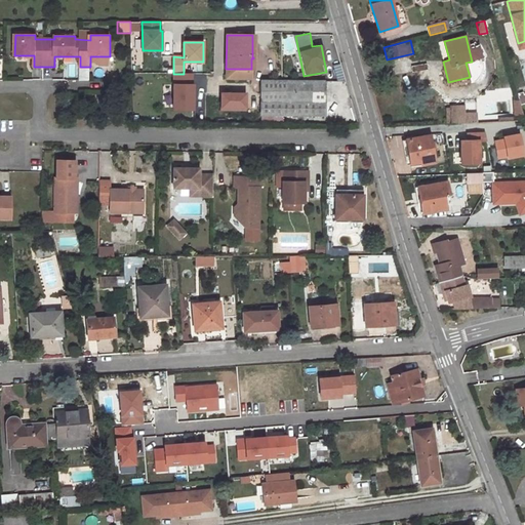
[(226,69),(226,78),(251,78),(251,69),(226,69)]
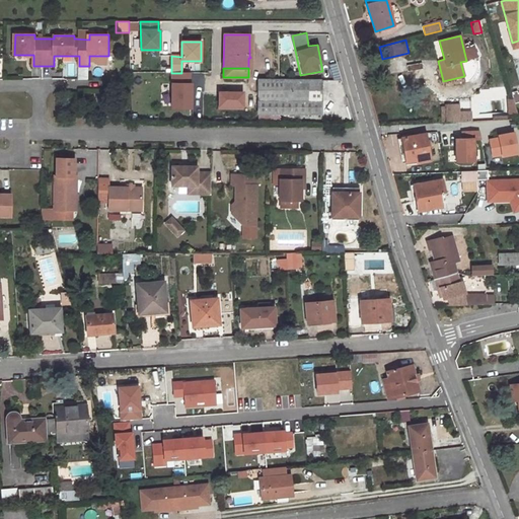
[(321,80),(257,80),(257,115),(320,115),(321,80)]
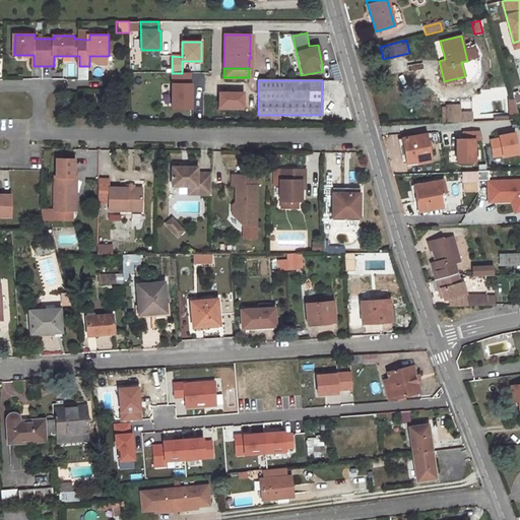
[(442,105),(443,123),(450,122),(461,122),(461,111),(460,104),(442,105)]
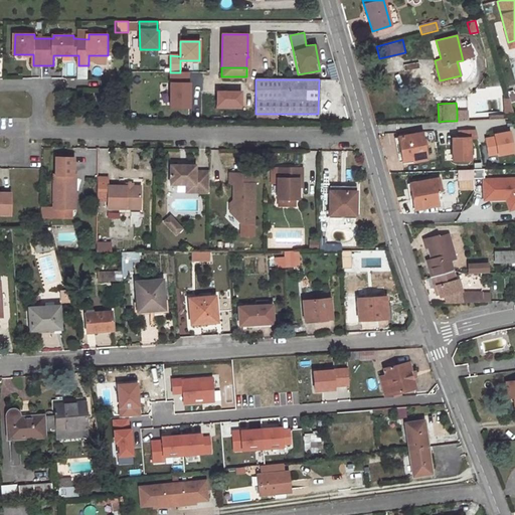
[(468,109),(457,110),(457,121),(468,120),(468,109)]
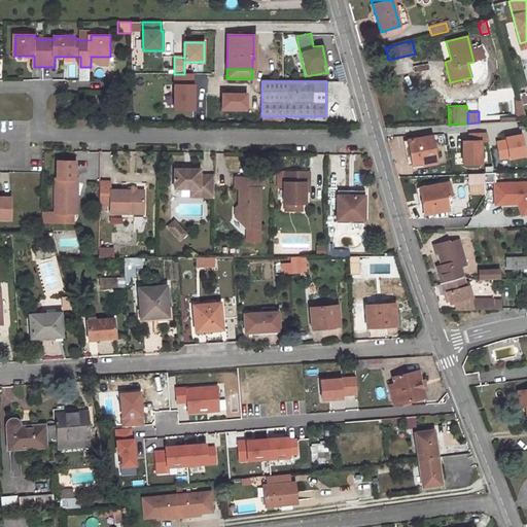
[(467,124),(456,124),(456,134),(480,133),(479,123),(467,124)]
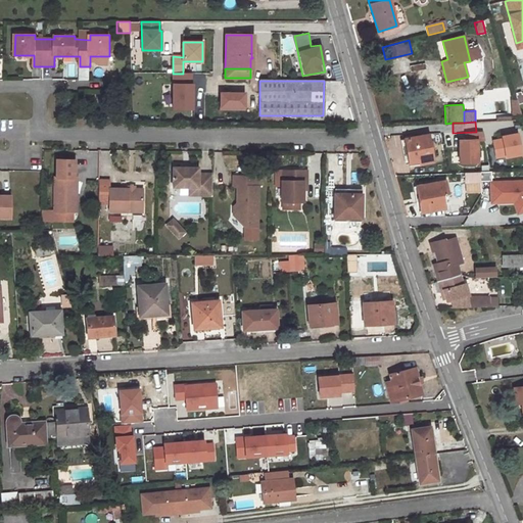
[(520,134),(492,136),(493,158),(521,156),(520,134)]
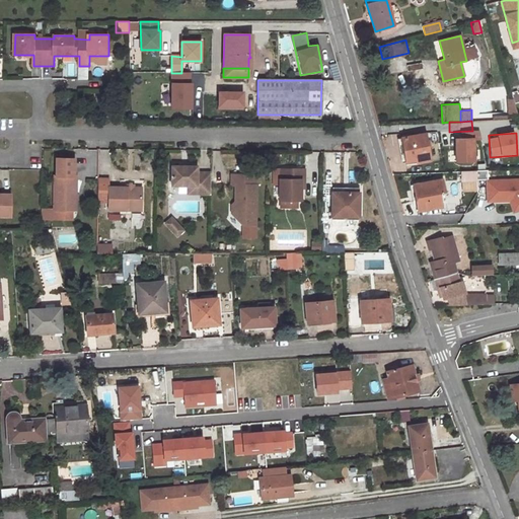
[(425,134),(401,139),(405,163),(430,158),(425,134)]
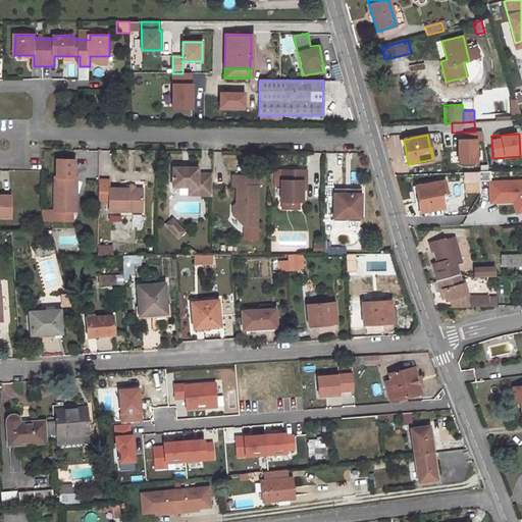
[(54,160),(54,168),(55,177),(53,177),(53,212),(71,212),(71,199),(75,199),(75,177),(73,177),(72,159),(54,160)]
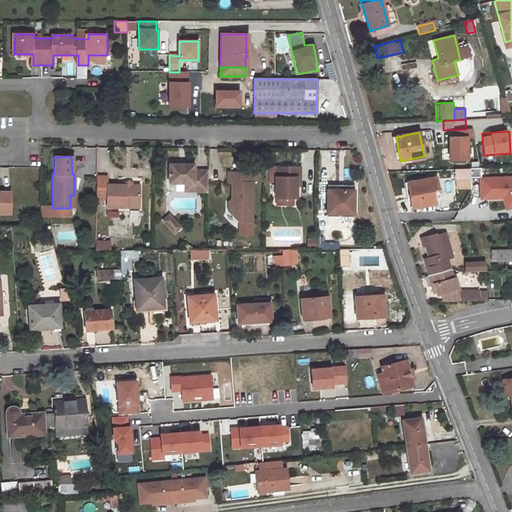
[(480,159),(454,161),(455,168),(480,167),(480,159)]
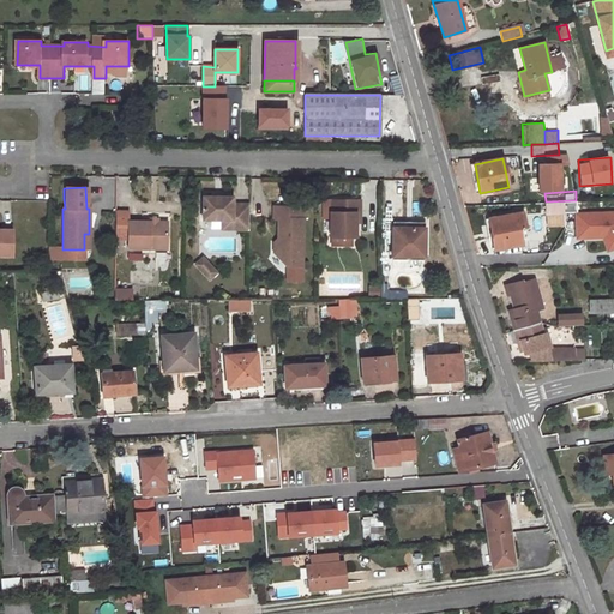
[(232,198),(203,198),(203,221),(222,221),(232,221),(232,229),(248,229),(248,205),(232,205),(232,198)]
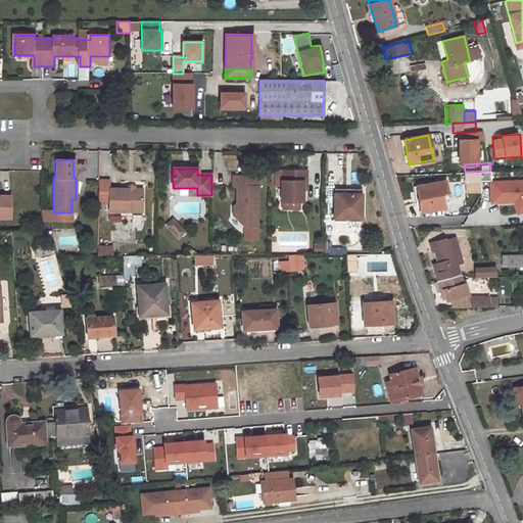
[(306,171),(282,171),(282,181),(281,181),(281,202),(302,202),(302,181),(306,181),(306,171)]
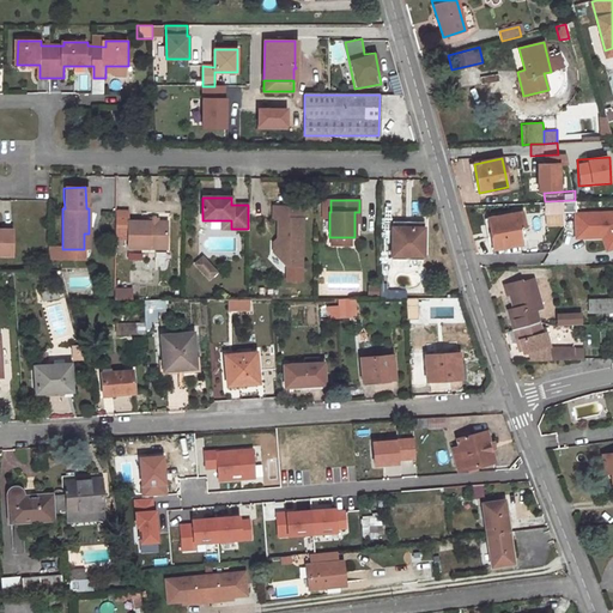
[(575,211),(575,200),(545,201),(545,212),(563,211),(575,211)]
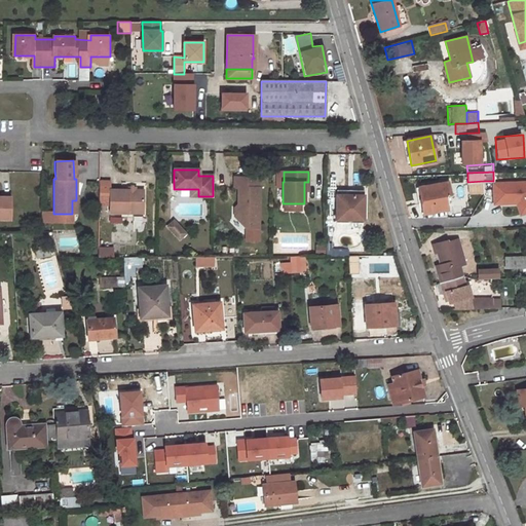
[(259,177),(234,177),(233,188),(238,188),(238,213),(234,216),(246,228),(259,228),(259,177)]
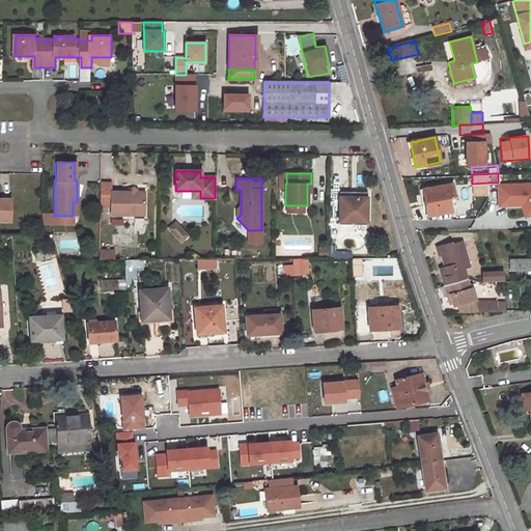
[(487,183),(472,184),(473,195),(488,194),(487,183)]
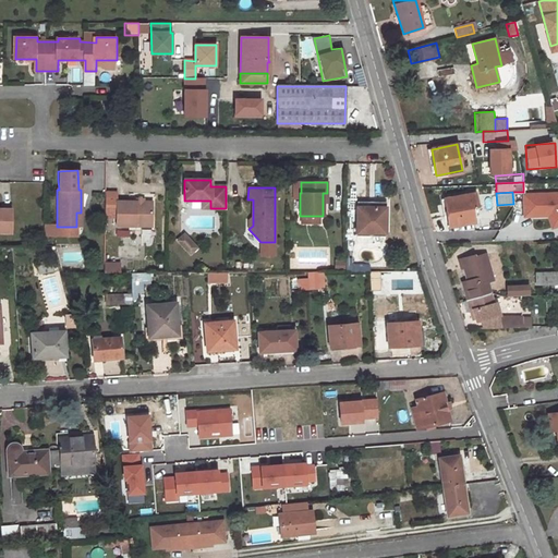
[(557,193),(523,195),(524,217),(548,216),(550,229),(557,226),(557,193)]
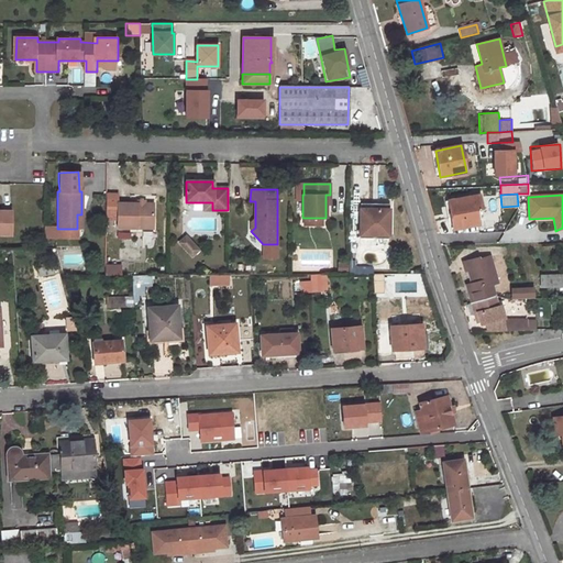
[(478,196),(449,201),(453,229),(478,224),(476,209),(481,208),(478,196)]
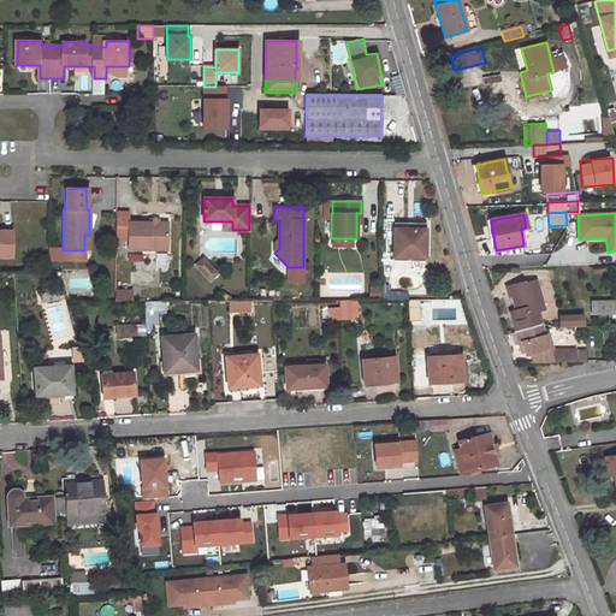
[(149,223),(128,223),(128,249),(166,250),(166,223),(157,223),(157,220),(149,220),(149,223)]
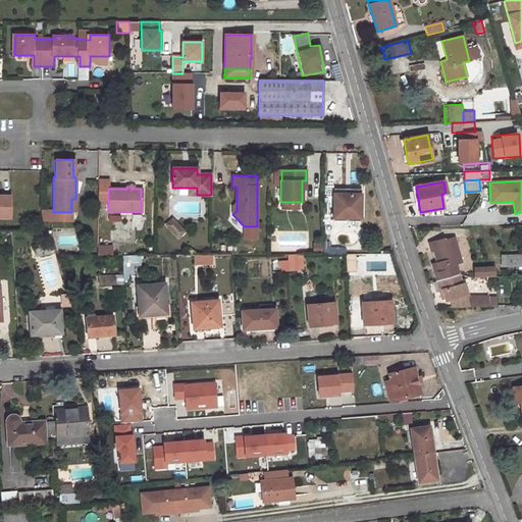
[(343,189),(333,189),(333,221),(361,221),(361,194),(347,194),(343,194),(343,189)]
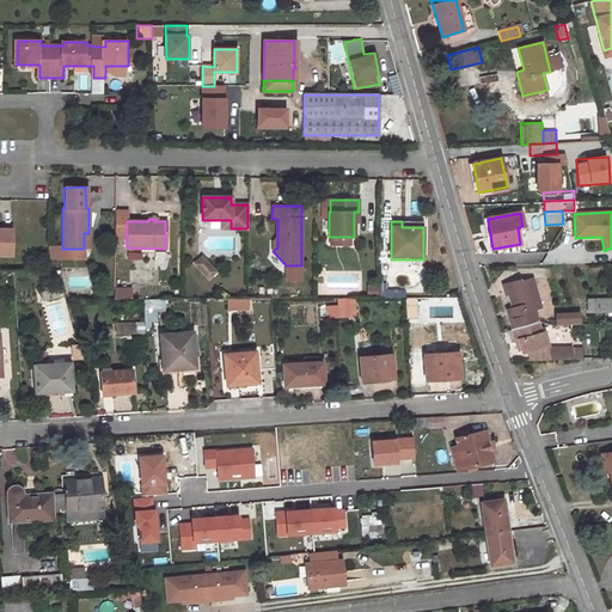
[(0,255),(11,256),(12,230),(0,230),(0,255)]
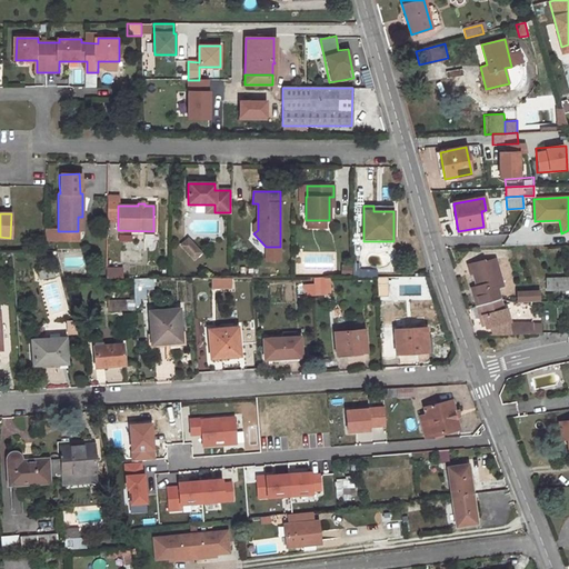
[(187,239),(180,246),(193,259),(200,253),(187,239)]
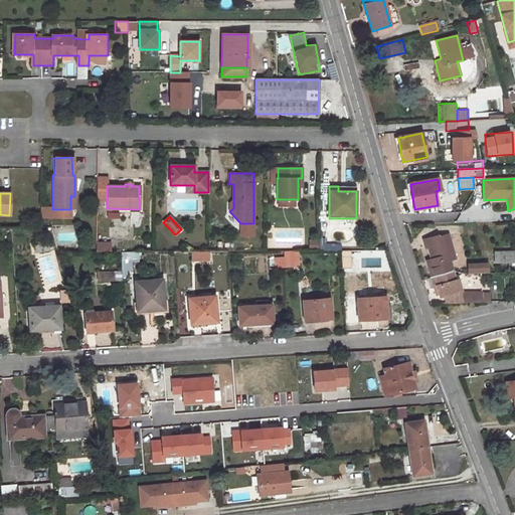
[(434,277),(454,272),(450,261),(455,260),(448,234),(438,237),(438,236),(423,240),(425,248),(427,247),(433,265),(431,266),(434,277)]
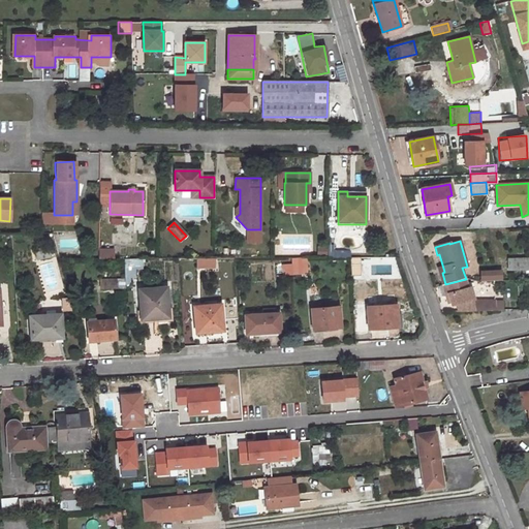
[(528,257),(508,259),(508,270),(528,269),(528,257)]
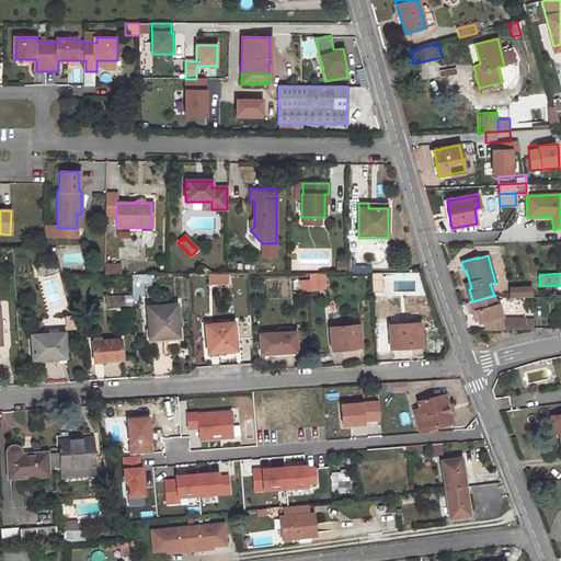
[(144,293),(144,284),(151,284),(150,274),(133,275),(134,294),(144,293)]
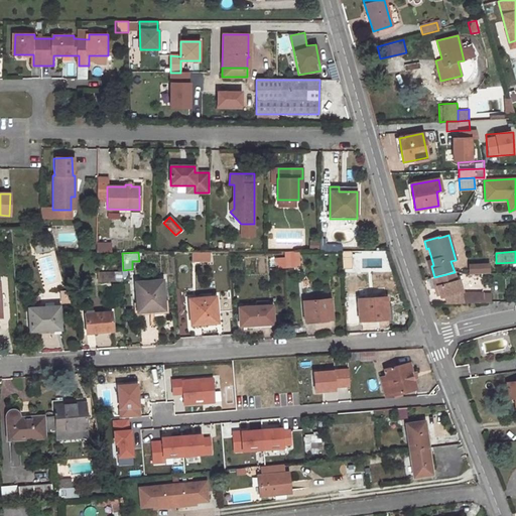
[(191,252),(190,261),(210,262),(210,252),(191,252)]
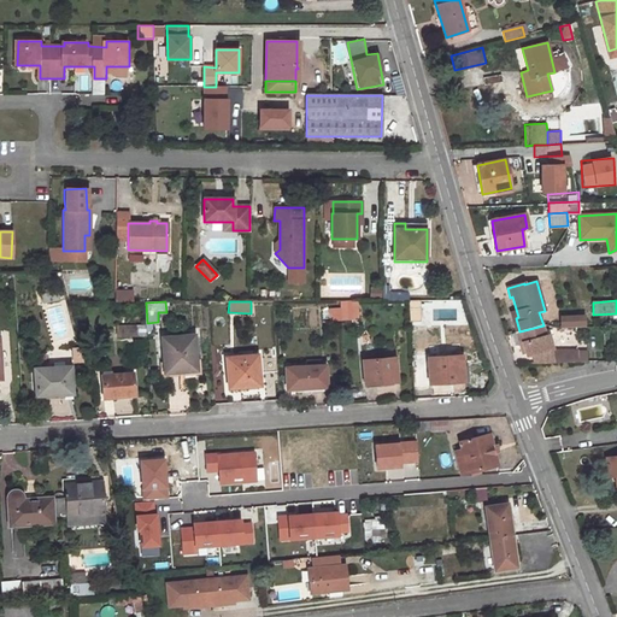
[(340,309),(329,309),(330,321),(341,321),(340,309)]
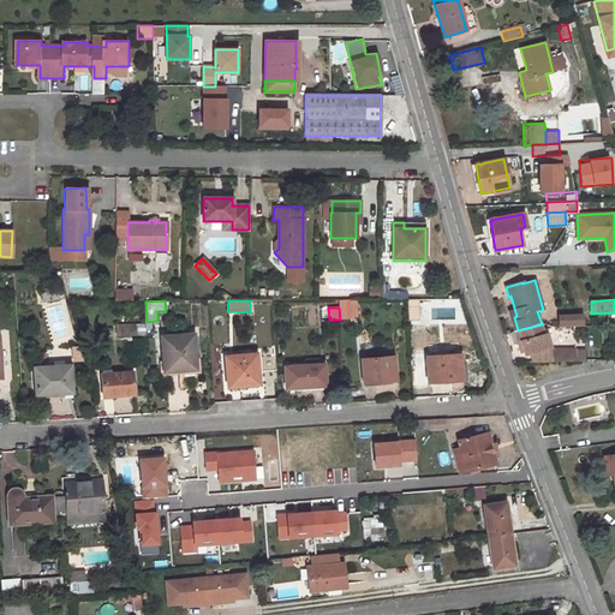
[(348,318),(348,308),(339,308),(340,320),(348,318)]
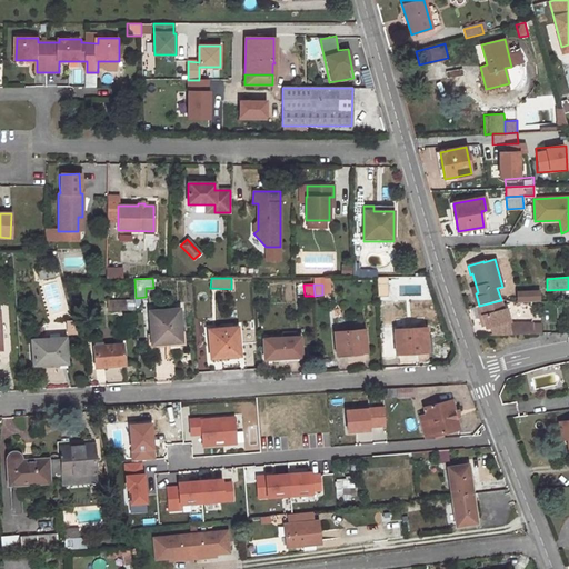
[(519,292),(519,302),(540,301),(540,291),(519,292)]
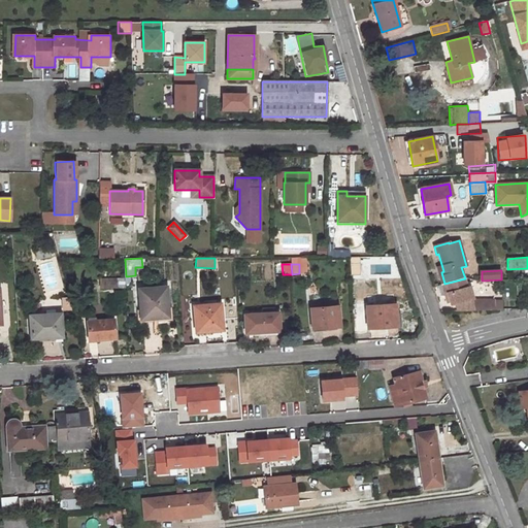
[(125,278),(100,278),(100,288),(126,288),(125,278)]
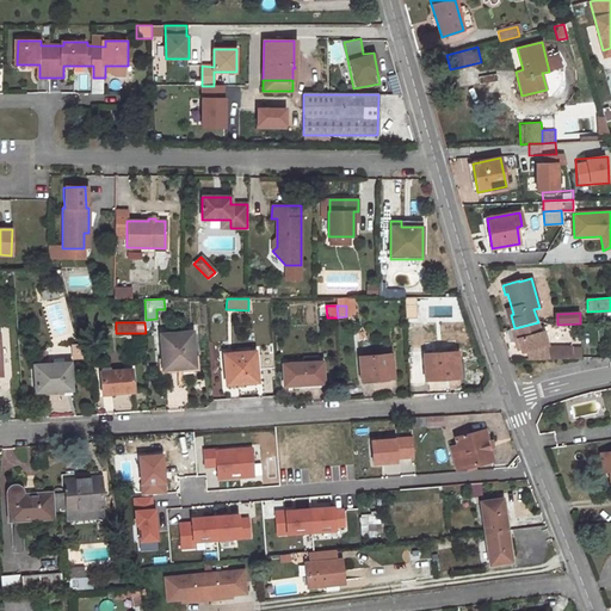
[(541,332),(538,322),(514,328),(511,329),(514,340),(517,350),(528,347),(531,359),(547,359),(547,349),(548,349),(543,331),(541,332)]
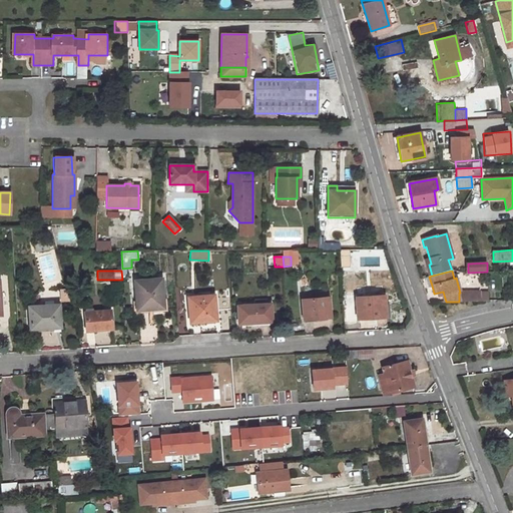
[(162,279),(135,281),(137,310),(164,308),(162,279)]
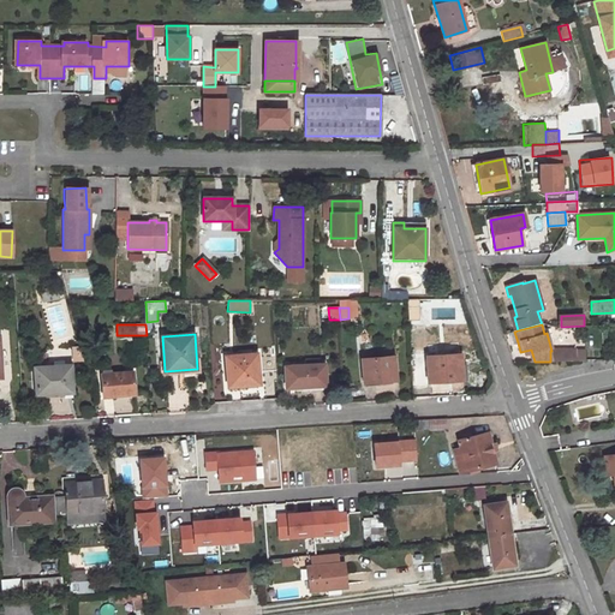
[(551,351),(550,351),(550,362),(577,360),(577,351),(551,351)]
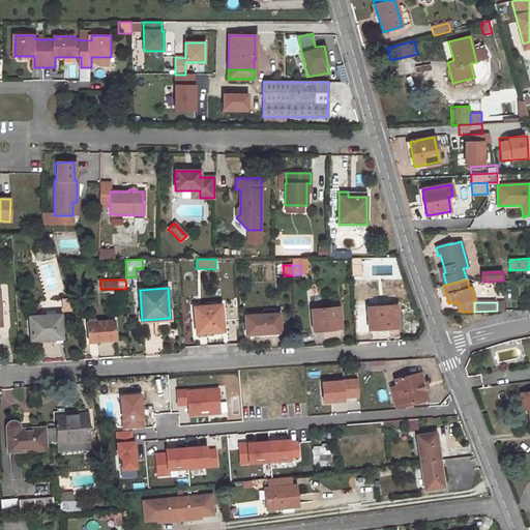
[(221,304),(195,307),(198,333),(223,330),(221,304)]
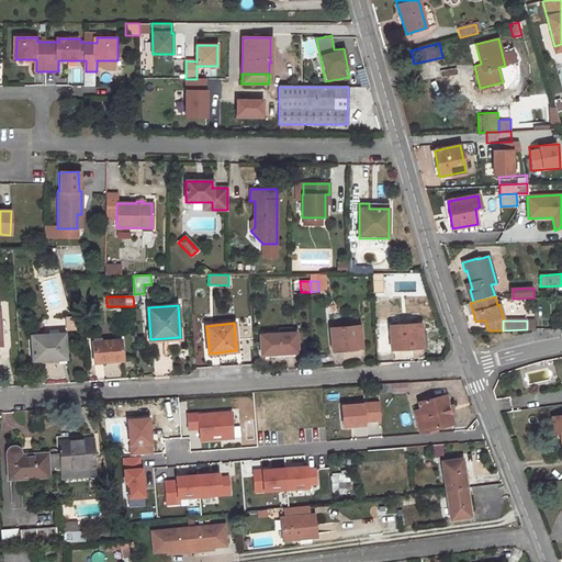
[(422,324),(390,326),(392,349),(423,347),(422,324)]
